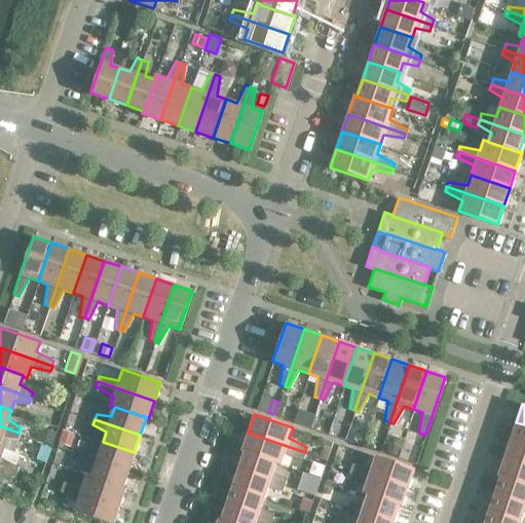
[(524,424),(516,422),(510,440),(524,444),(524,424)]
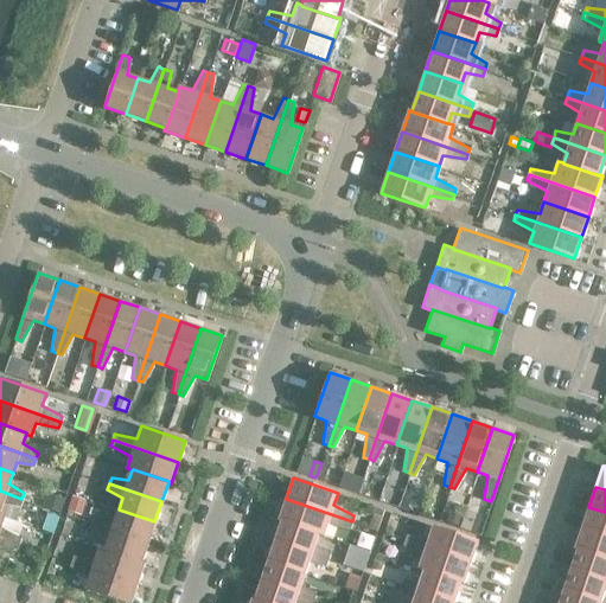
[(45,489),(40,505),(58,512),(63,495),(45,489)]
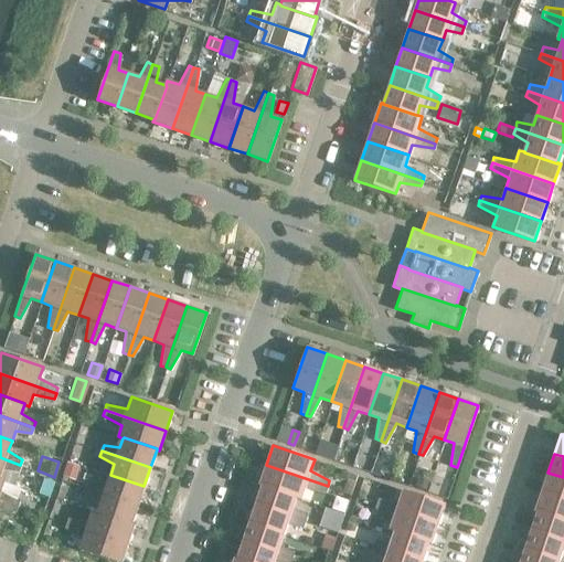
[(0,474),(2,468),(19,470),(20,465),(6,459),(0,457),(0,474)]
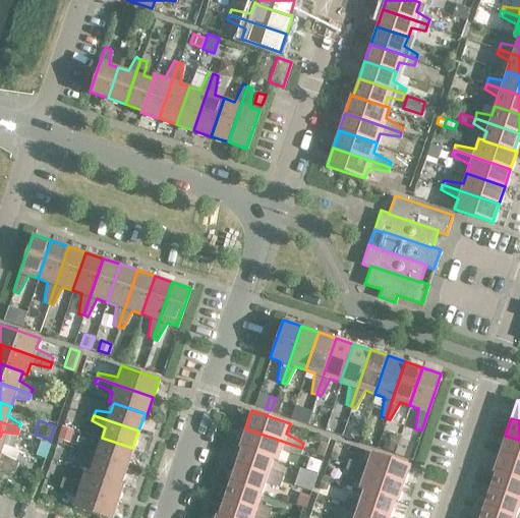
[(61,426),(57,439),(68,443),(73,430),(61,426)]
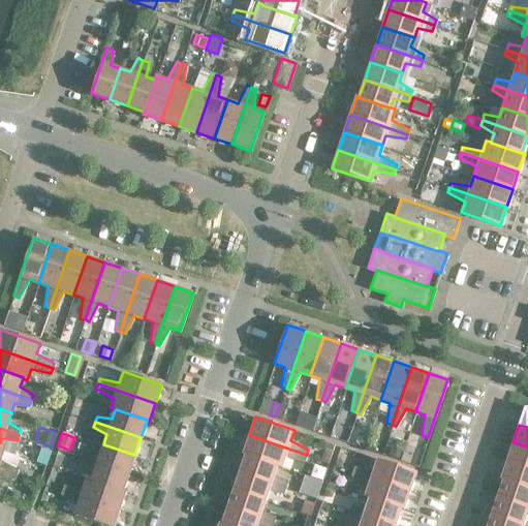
[(307,455),(249,435),(243,454),(245,455),(246,454),(277,464),(277,465),(281,467),(285,456),(305,460),(307,455)]
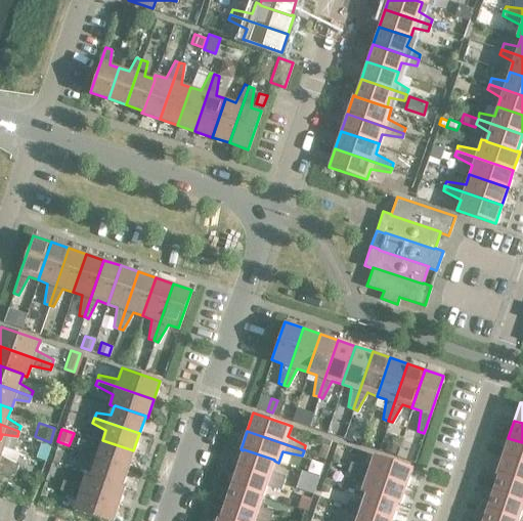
[(322,436),(317,451),(325,453),(331,438),(322,436)]
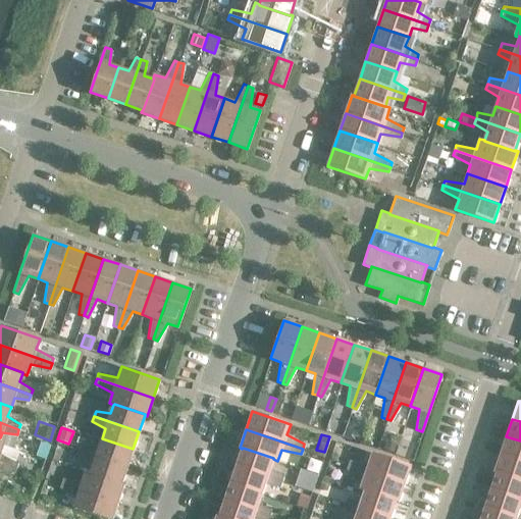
[(520,440),(506,436),(501,454),(520,460),(520,440)]
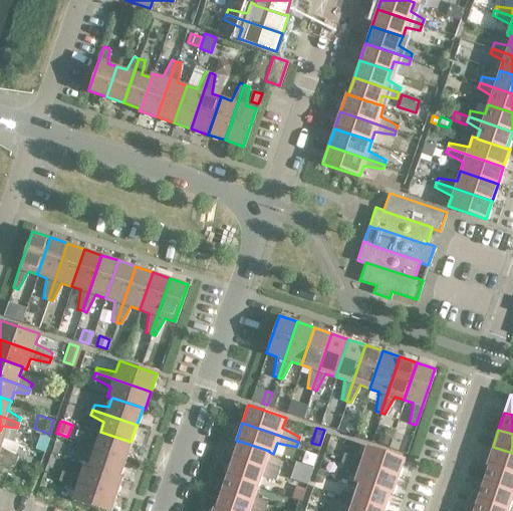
[(39,432),(34,446),(43,450),(48,435),(39,432)]
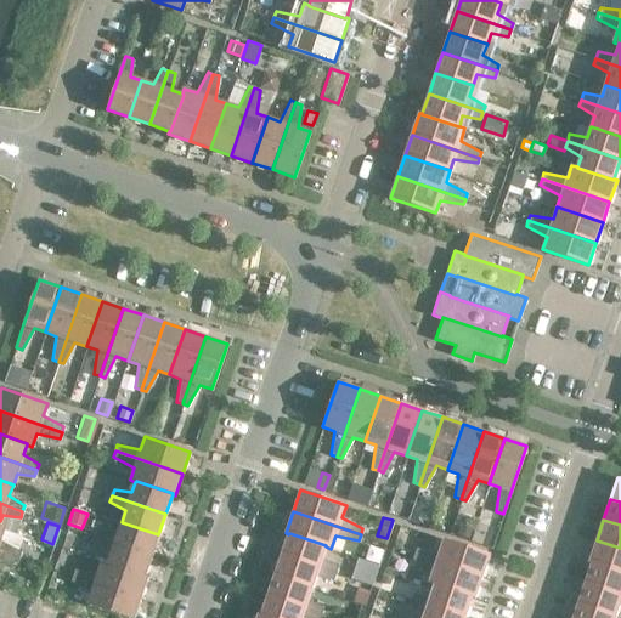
[(158,534),(122,522),(118,533),(100,531),(97,537),(114,543),(152,555),(158,534)]
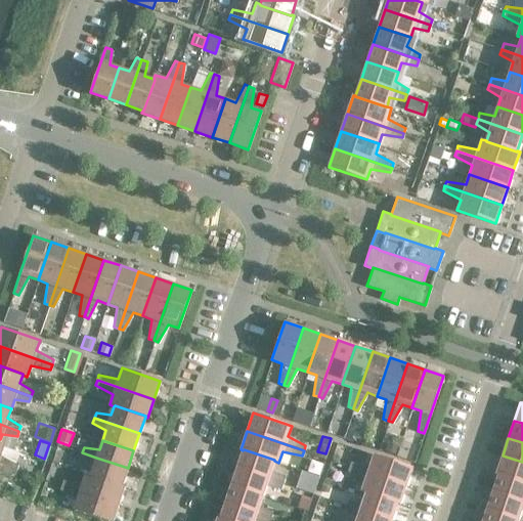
[(0,463),(16,469),(18,464),(0,454),(4,444),(0,442),(0,463)]
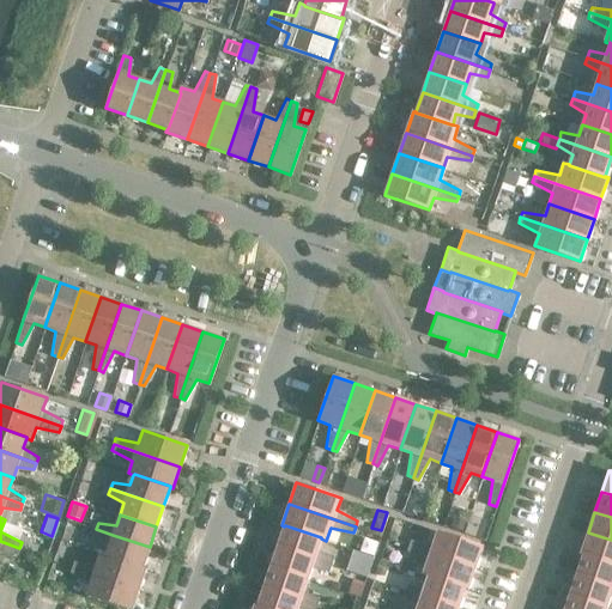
[(453,517),(449,527),(461,531),(465,521),(453,517)]
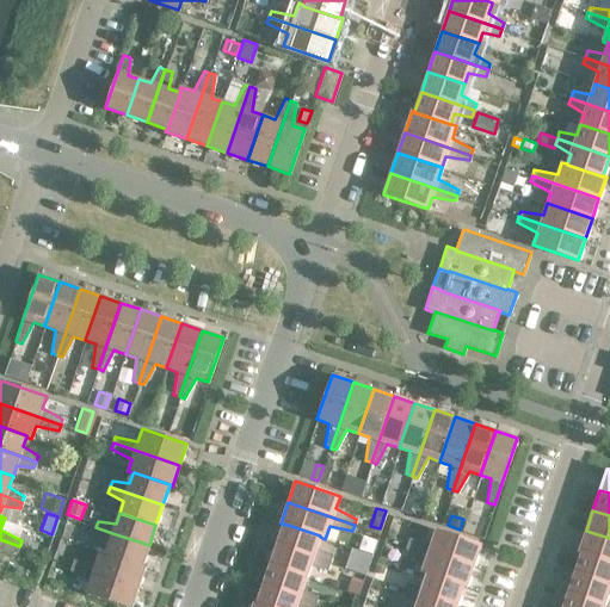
[(284,524),(283,525),(277,544),(330,562),(332,555),(316,546),(320,537),(320,536),(284,524)]
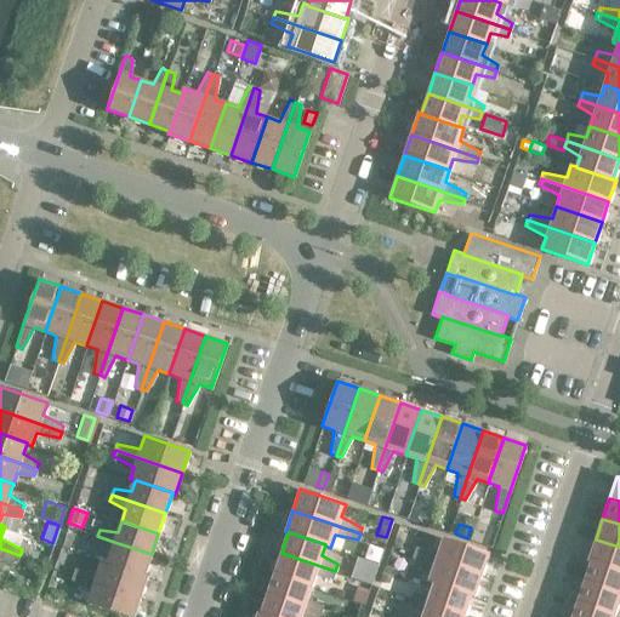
[(114,542),(97,536),(96,542),(112,550),(108,561),(107,563),(144,575),(144,573),(152,554),(114,542)]
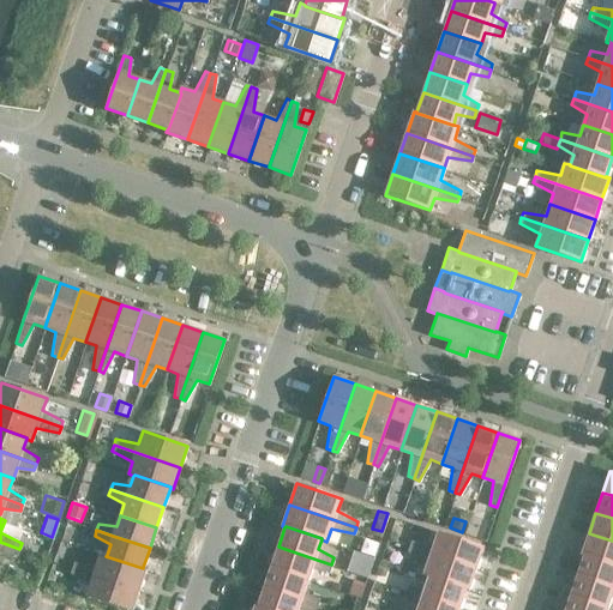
[(482,547),(438,531),(433,544),(410,539),(409,545),(475,568),(482,547)]
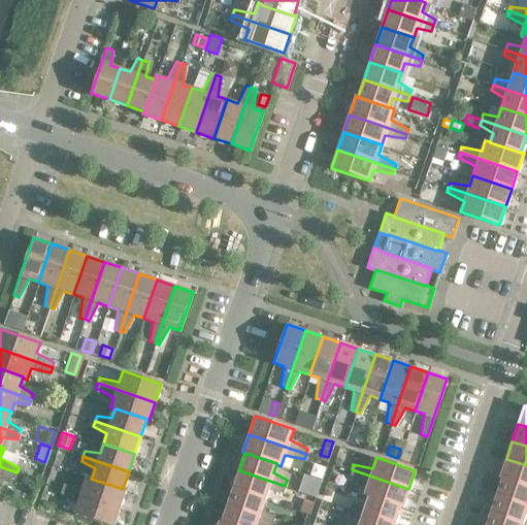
[(526,465),(506,459),(500,478),(502,479),(502,478),(526,485),(526,465)]
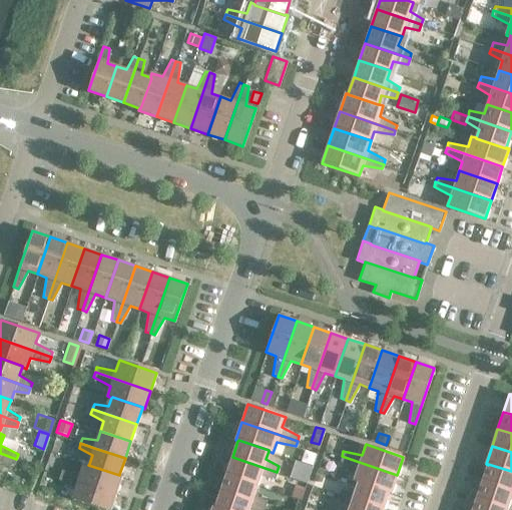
[(16,459),(0,453),(0,460),(14,464),(16,459)]
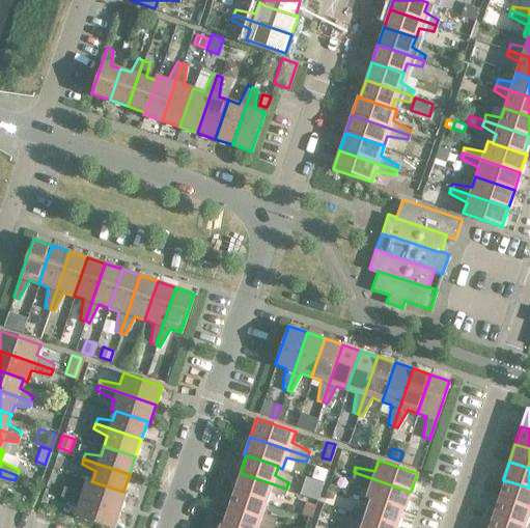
[(411,492),(354,472),(352,477),(369,487),(366,497),(370,499),(371,498),(402,508),(402,509),(405,510),(411,492)]
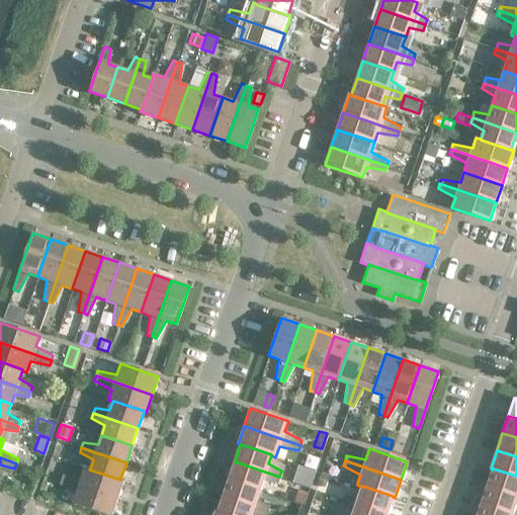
[(279,477),(235,461),(229,479),(259,489),(262,480),(277,482),(279,477)]
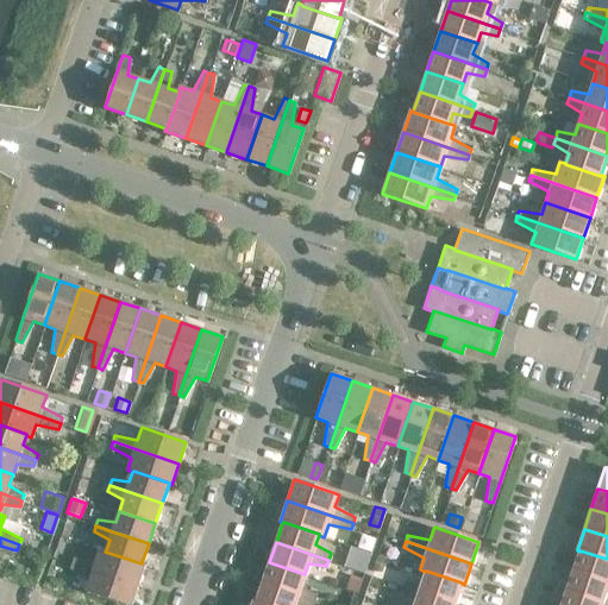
[(73,556),(71,562),(137,585),(144,563),(142,562),(142,563),(105,552),(106,550),(100,548),(96,561),(73,556)]
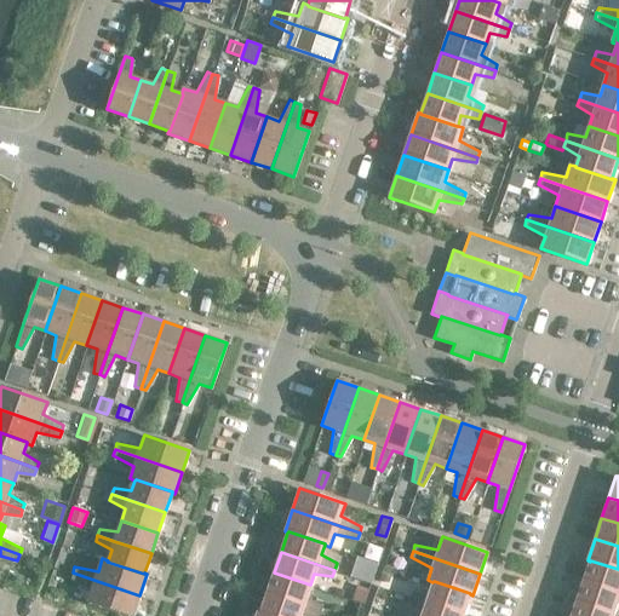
[(618,569),(590,560),(590,562),(583,581),(618,592),(618,569)]
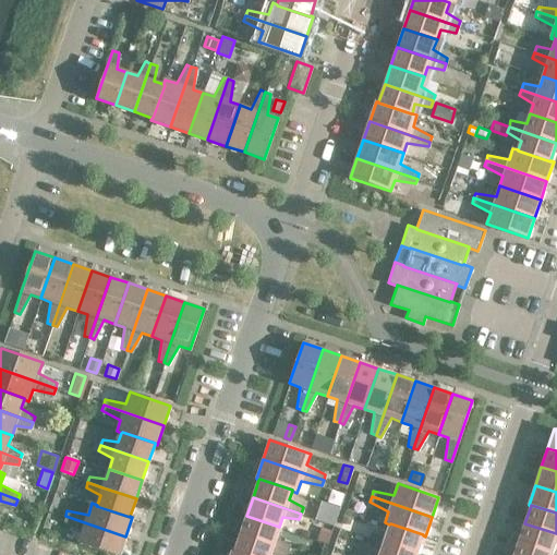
[(119,554),(125,537),(65,516),(63,521),(82,531),(79,542),(114,554),(119,554)]
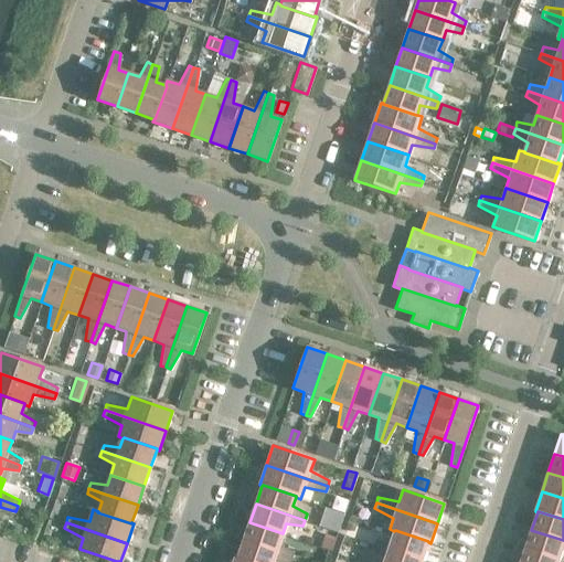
[(283,533),(249,522),(243,541),(291,558),(294,551),(279,543),(283,533)]
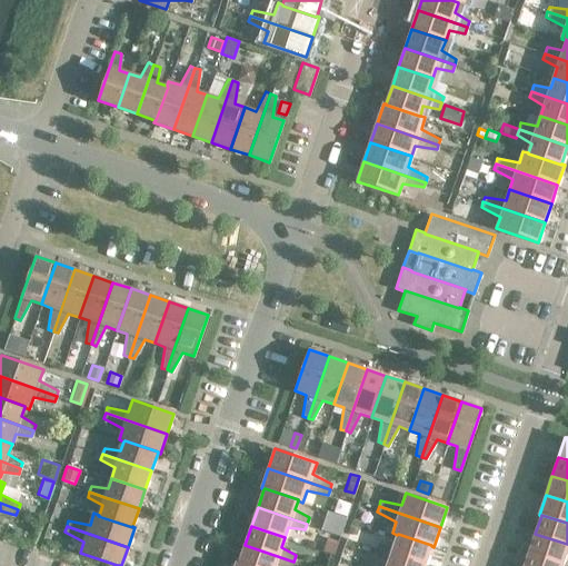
[(398,534),(397,535),(395,544),(378,540),(376,547),(425,564),(431,546),(431,545),(398,534)]
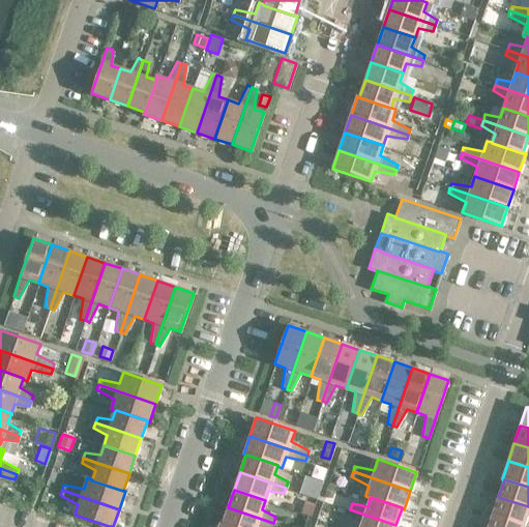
[(528,506),(498,497),(492,515),(524,525),(527,516),(528,516),(528,506)]
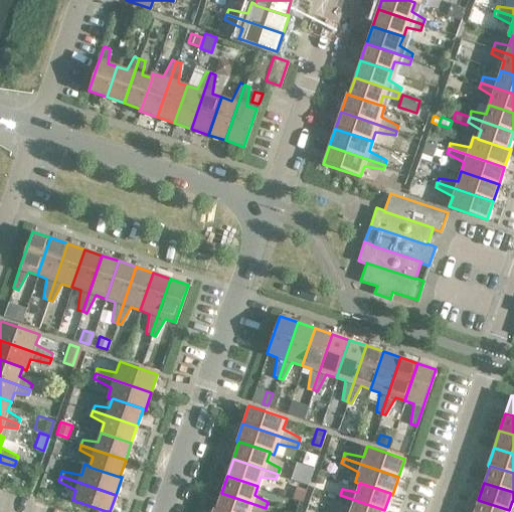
[(265,511),(266,508),(221,493),(216,509),(215,510),(221,511),(248,511),(249,511),(254,511),(265,511)]
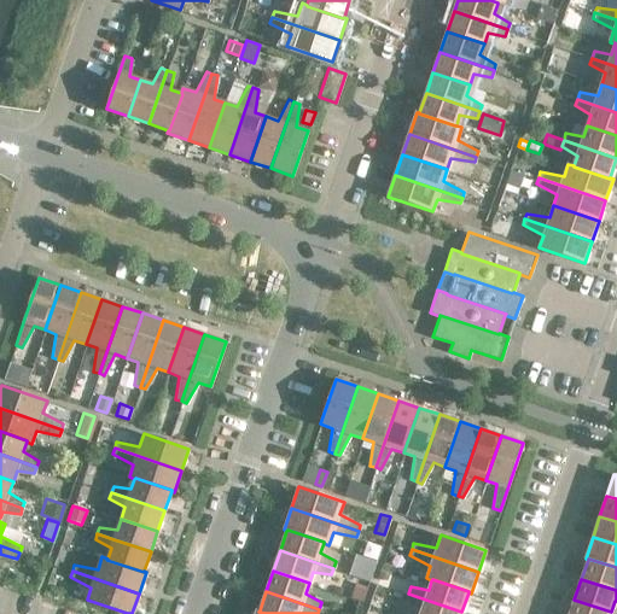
[(460,613),(461,612),(408,594),(406,601),(421,609),(419,613),(460,613)]
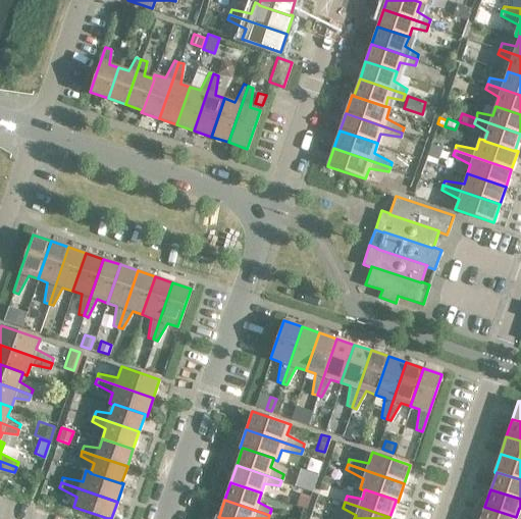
[(515,518),(516,517),(484,507),(480,518),(515,518)]
